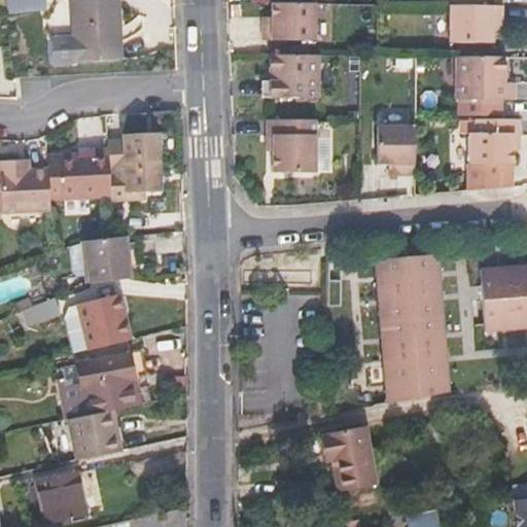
[(6,0),(8,11),(47,7),(45,0),(6,0)]
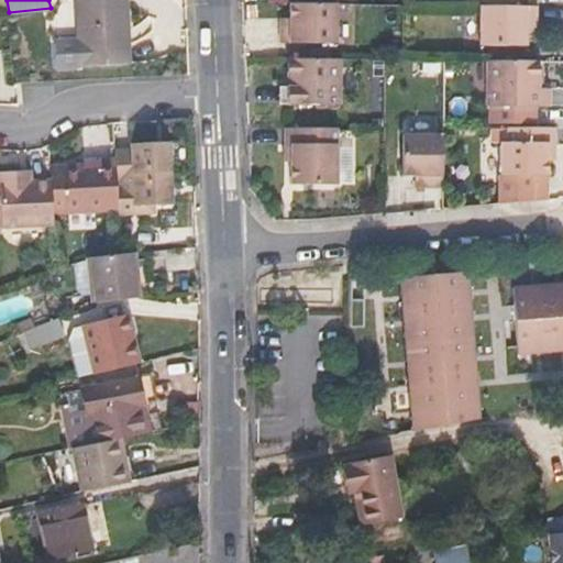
[(56,43),(57,68),(130,65),(127,0),(79,0),(81,42),(56,43)]
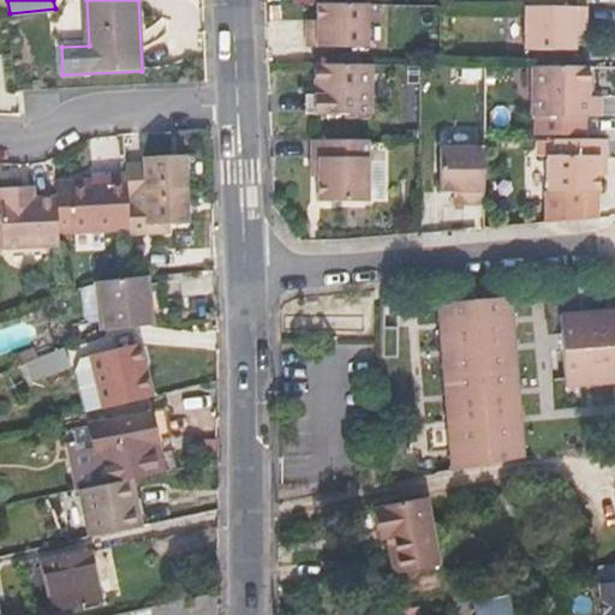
[(366,46),(366,3),(316,1),(315,18),(315,28),(304,28),(304,46),(366,46)]
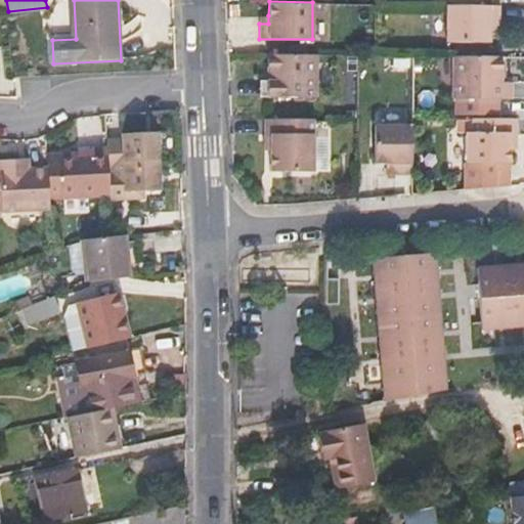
[(498,19),(499,4),(447,4),(447,41),(488,41),(488,28),(488,19),(498,19)]
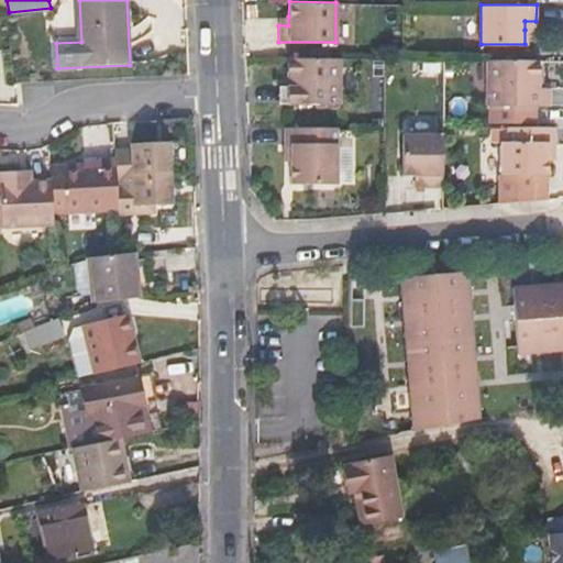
[(525,30),(536,30),(536,21),(525,21),(525,30)]
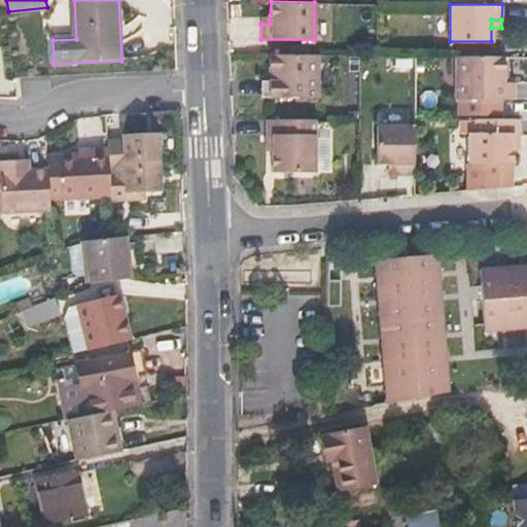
[(317,97),(317,54),(271,54),(271,80),(262,80),(262,97),(317,97)]
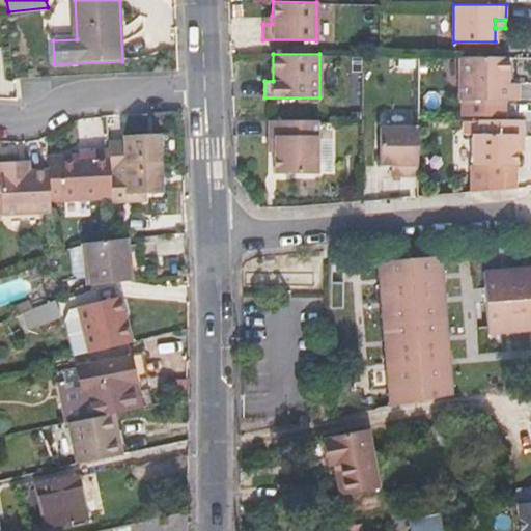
[(508,82),(508,55),(462,55),(460,99),(518,99),(518,83),(508,82)]
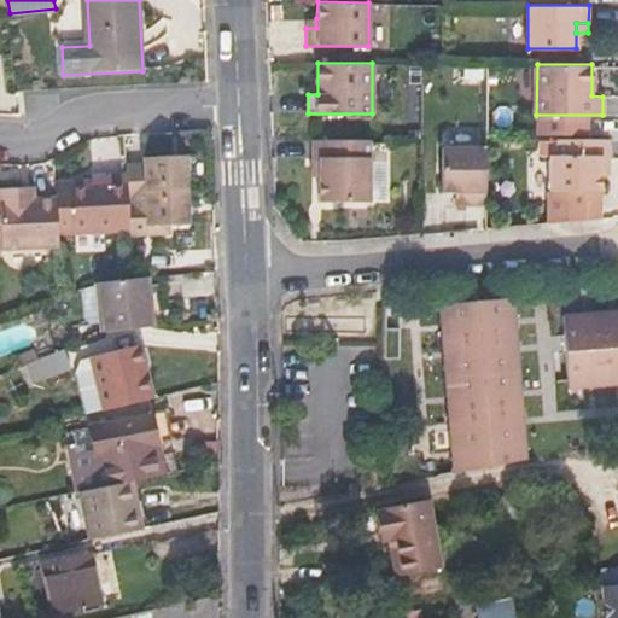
[(548,191),(600,191),(600,173),(600,157),(607,157),(608,138),(555,138),(555,155),(549,155),(548,191)]
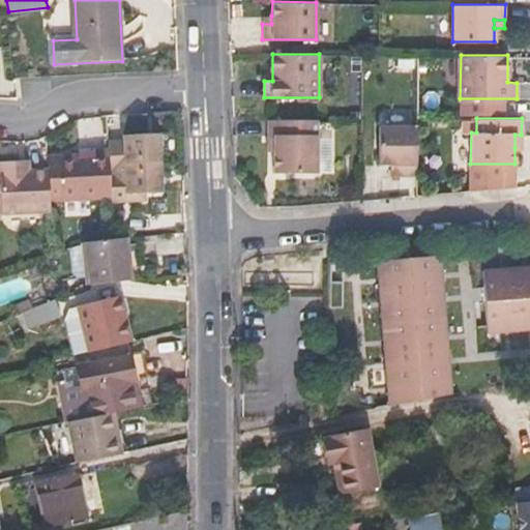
[(275,172),(318,173),(319,120),(270,120),(270,136),(275,136),(275,172)]
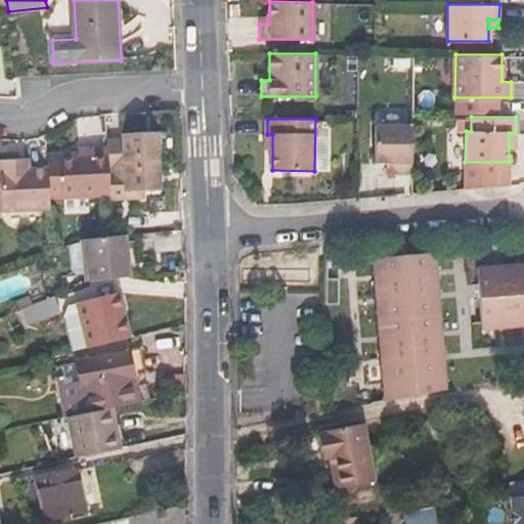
[(376,163),(388,164),(388,174),(412,174),(412,126),(377,125),(376,163)]
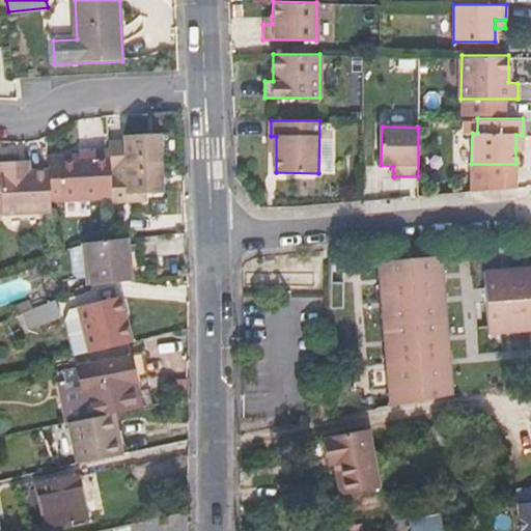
[(110,142),(111,149),(112,198),(112,202),(145,200),(145,194),(163,193),(160,134),(124,136),(126,141),(110,142)]
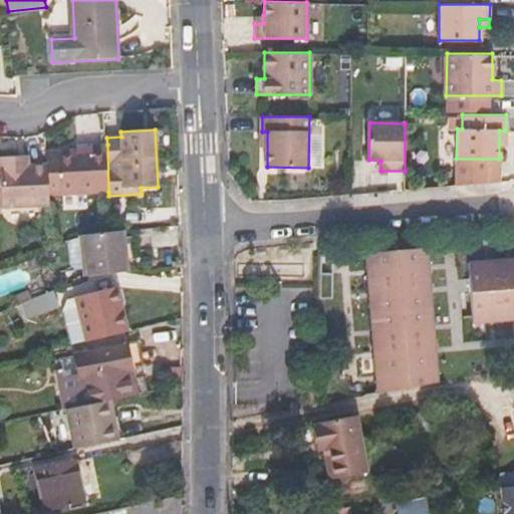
[(87,146),(87,152),(76,152),(55,153),(57,193),(108,192),(107,145),(87,146)]
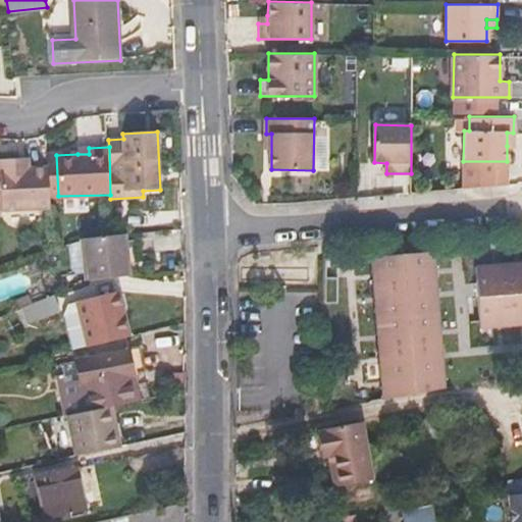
[(0,159),(0,209),(8,210),(18,209),(50,205),(48,165),(30,166),(29,158),(15,159),(0,159)]
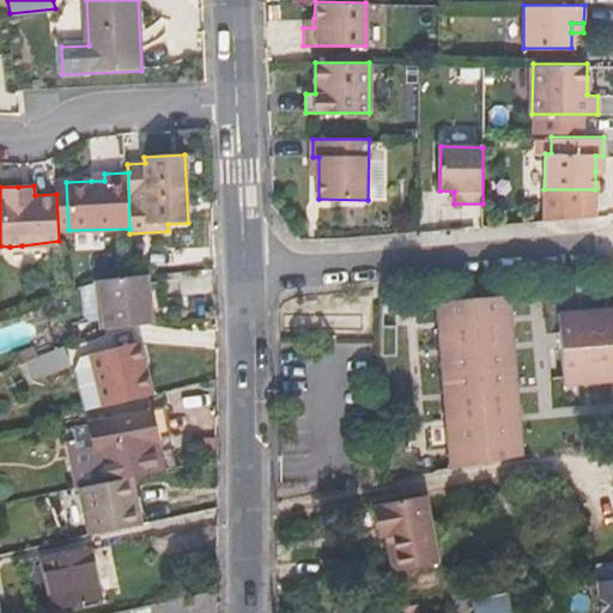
[(107,328),(146,323),(141,275),(131,277),(101,280),(84,285),(87,314),(91,317),(107,317),(107,328)]
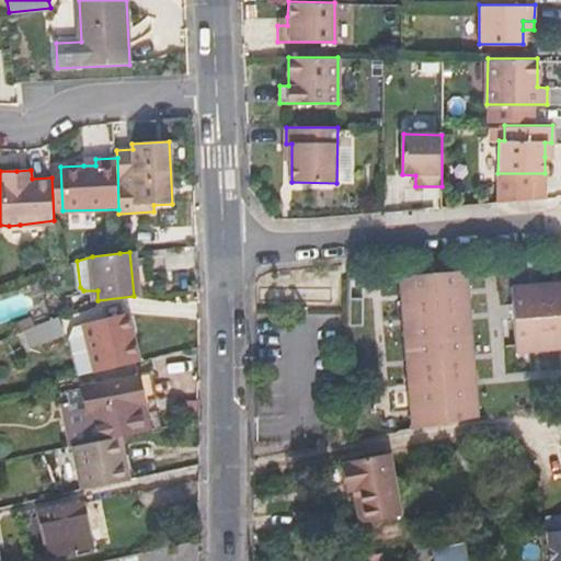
[(489,416),(477,268),(410,274),(423,428),(489,416)]
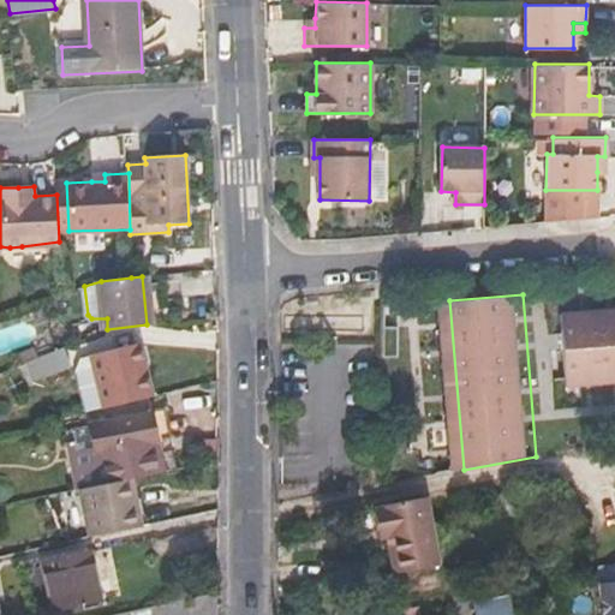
[(614,308),(572,312),(578,386),(614,381),(614,308)]
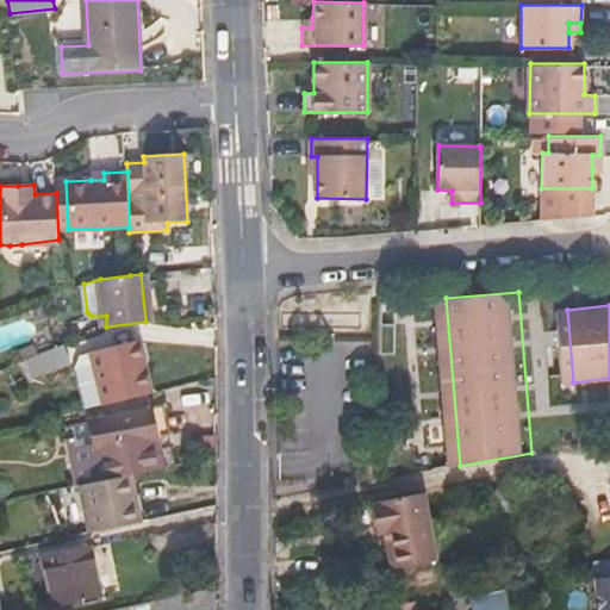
[(85,355),(76,368),(86,409),(151,393),(138,341),(85,355)]
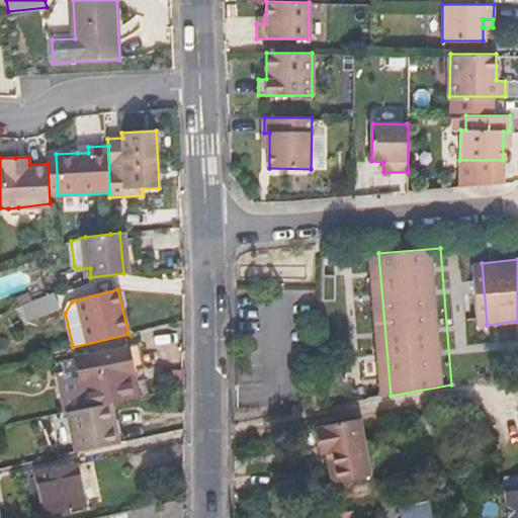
[(27,319),(60,307),(54,291),(29,300),(21,304),(27,319)]
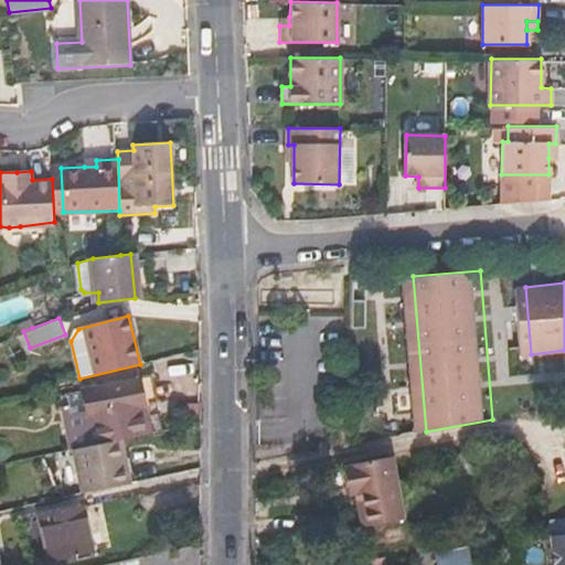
[(23,331),(32,328),(29,319),(10,326),(13,334),(23,331)]
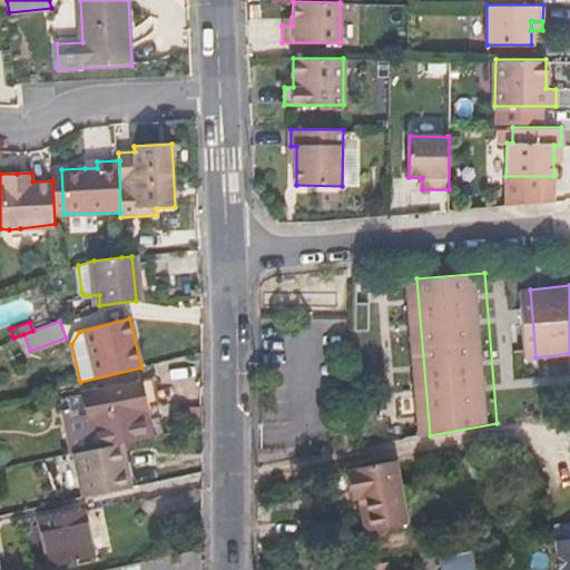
[(156,402),(153,381),(137,385),(141,404),(156,402)]
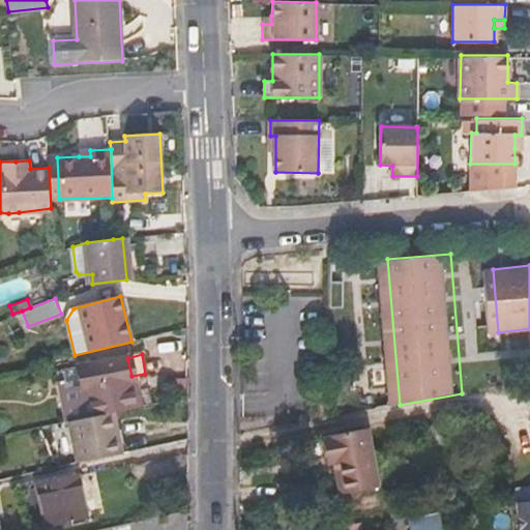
[(135,389),(131,376),(127,358),(74,367),(77,385),(62,388),(61,380),(53,382),(61,422),(83,418),(111,413),(151,405),(148,387),(135,389)]
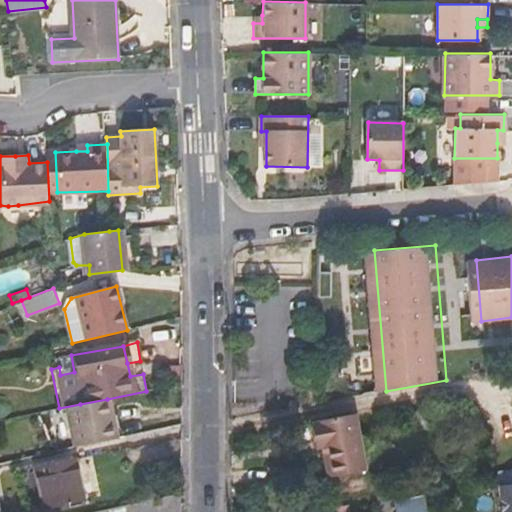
[(182,370),(169,373),(169,387),(182,385),(182,370)]
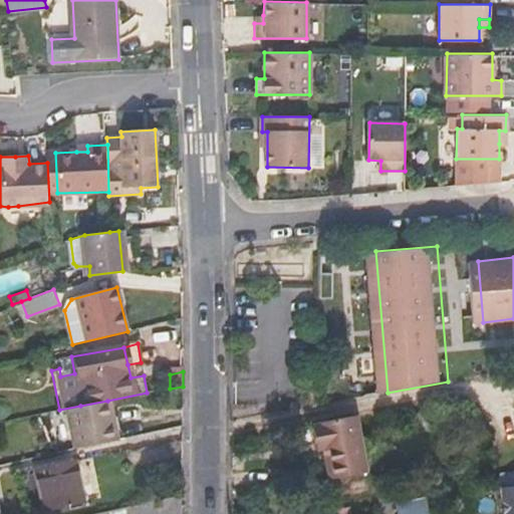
[(74,449),(115,440),(107,401),(80,406),(66,408),(74,449)]
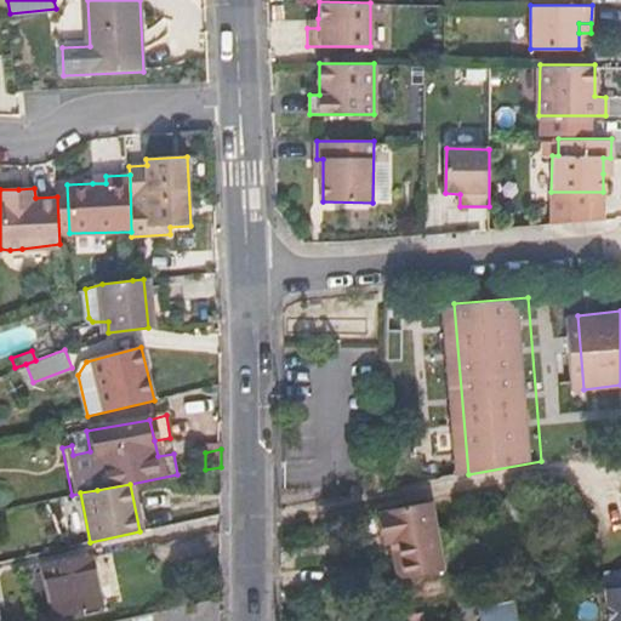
[(379,536),(391,535),(392,543),(398,580),(440,571),(428,503),(374,513),(379,536)]
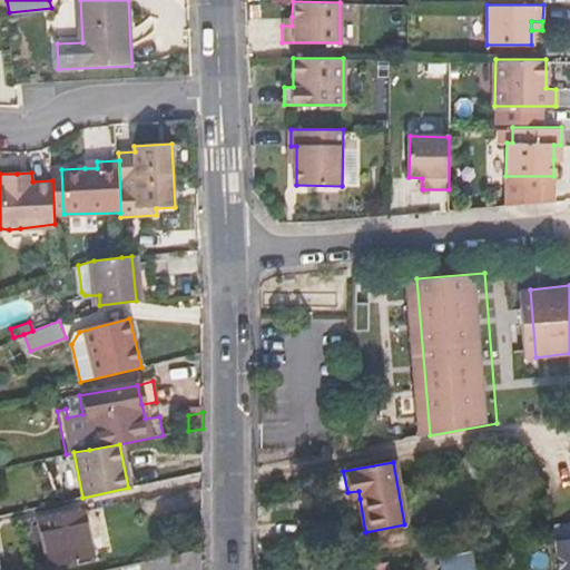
[(347,492),(349,500),(360,499),(359,491),(347,492)]
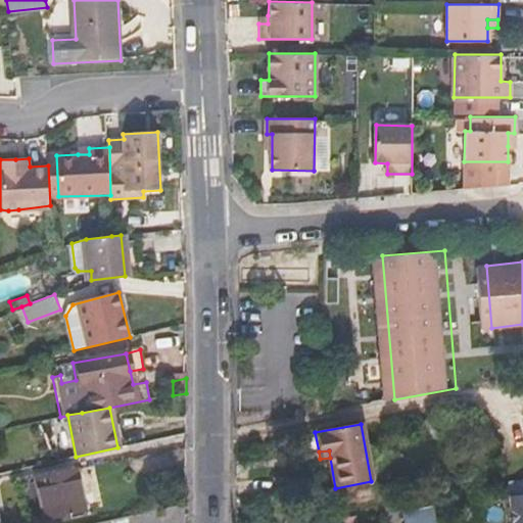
[(47,517),(83,510),(75,471),(39,478),(47,517)]
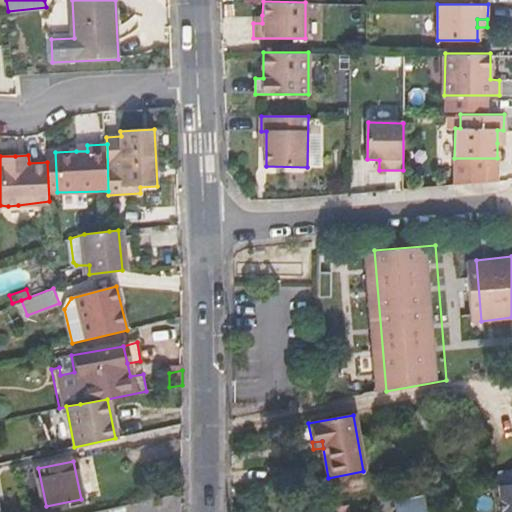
[(511,467),(500,468),(500,479),(511,478),(511,467)]
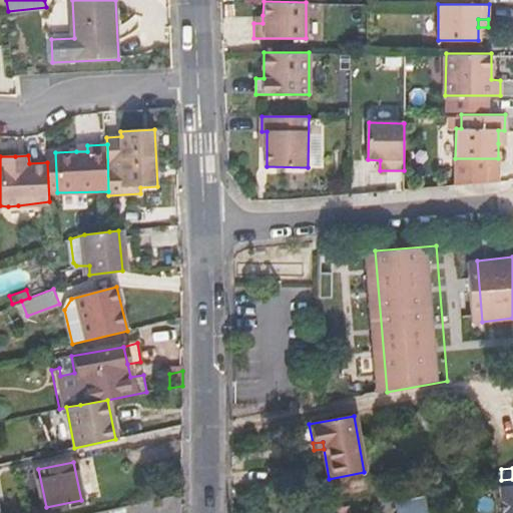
[(512,487),(499,489),(502,509),(512,508),(512,487)]
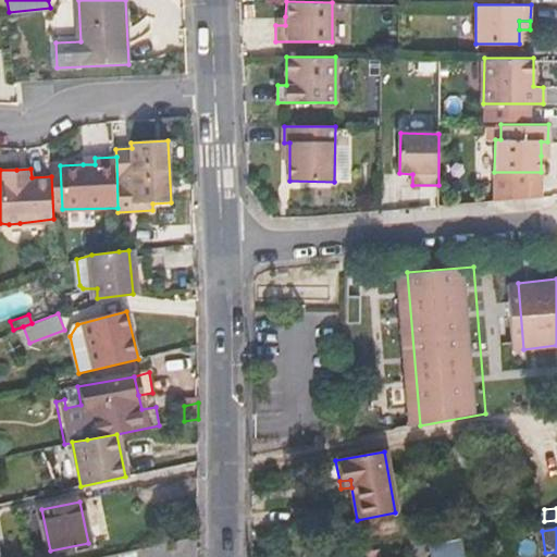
[(482,556),(481,551),(462,555),(458,540),(432,546),(434,556),(482,556)]
